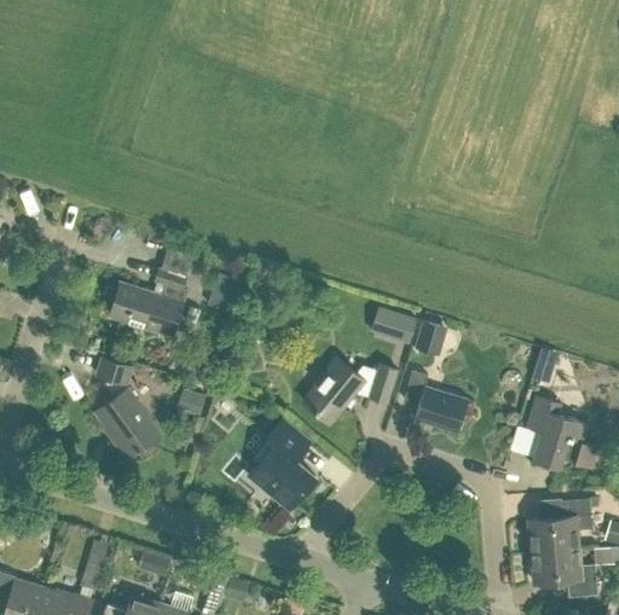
[(218,273),(207,303),(229,312),(241,282),(218,273)]
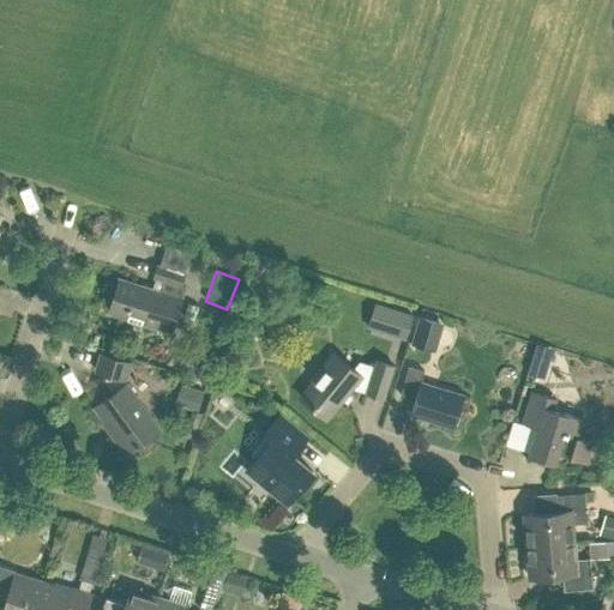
[(108,314),(170,333),(180,301),(119,282),(108,314)]
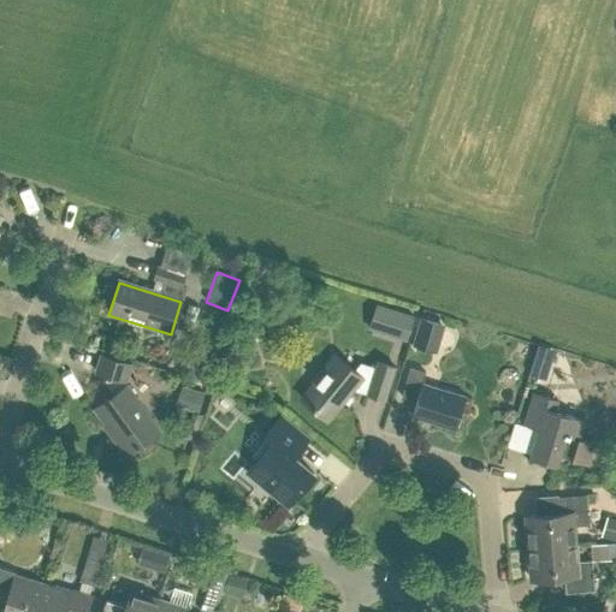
[(392,313),(385,336),(407,343),(414,319),(392,313)]
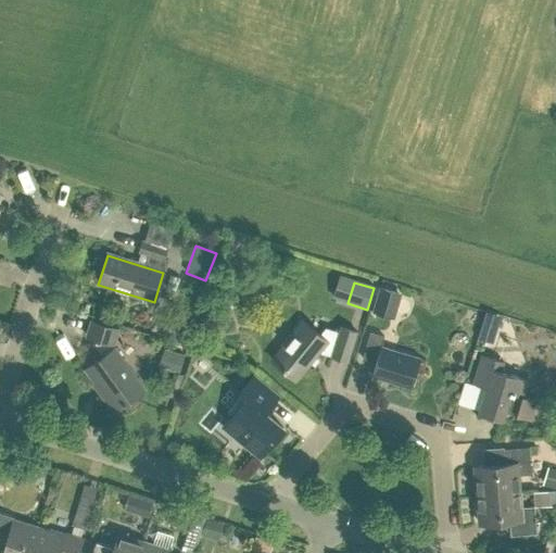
[(370,313),(393,321),(401,296),(379,288),(370,313)]
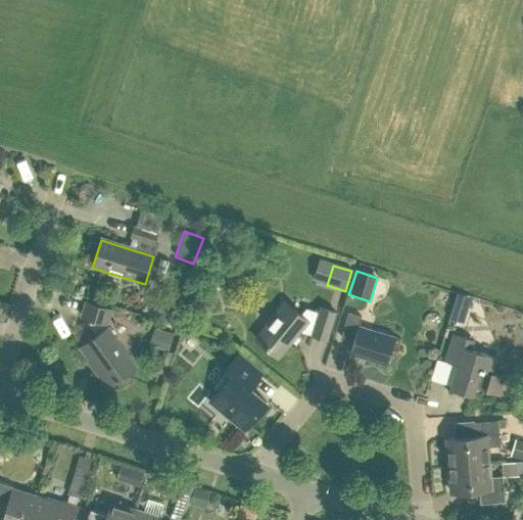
[(86,362),(106,388),(136,367),(107,327),(112,311),(86,302),(81,318),(91,321),(89,327),(96,337),(80,348),(88,361),(86,362)]
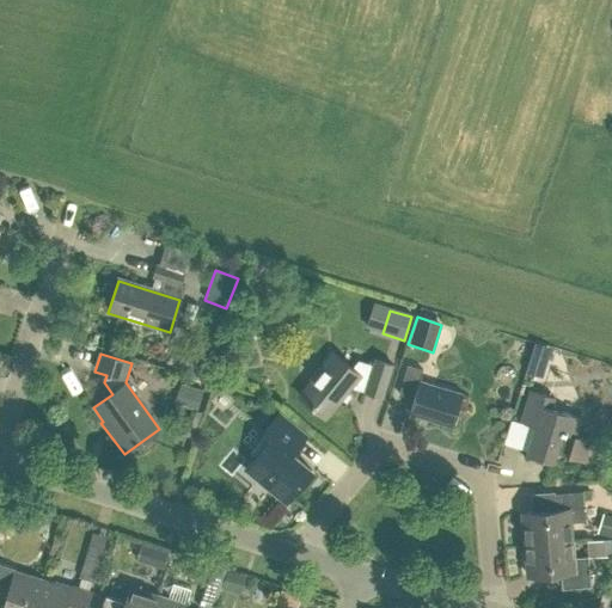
[(297,398),(325,422),(353,388),(363,392),(363,393),(381,399),(392,367),(374,361),(372,368),(354,362),(349,368),(332,354),(308,382),(310,384),(297,398)]
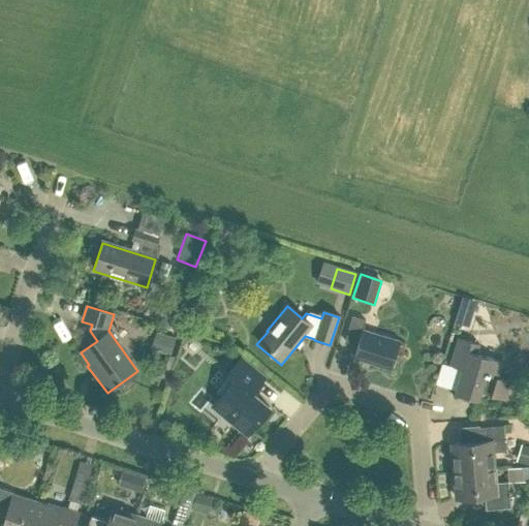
[(353,360),(390,370),(399,342),(363,332),(365,322),(351,318),(344,342),(358,346),(353,360)]
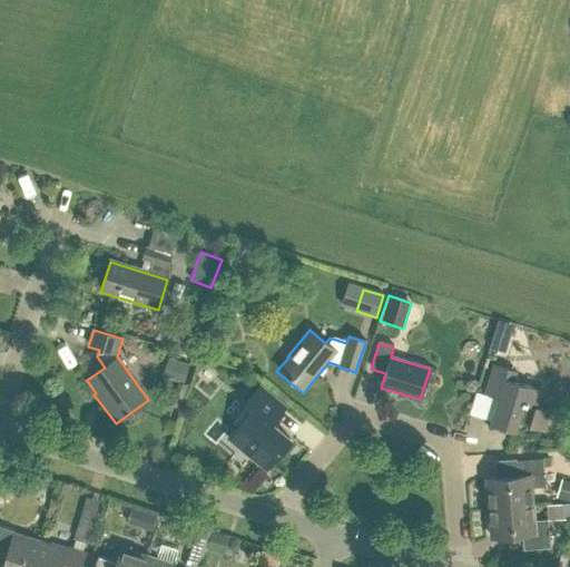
[(536,408),(541,391),(512,382),(516,372),(494,365),(484,396),(498,400),(490,426),(514,433),(518,424),(529,428),(544,432),(550,412),(536,408)]
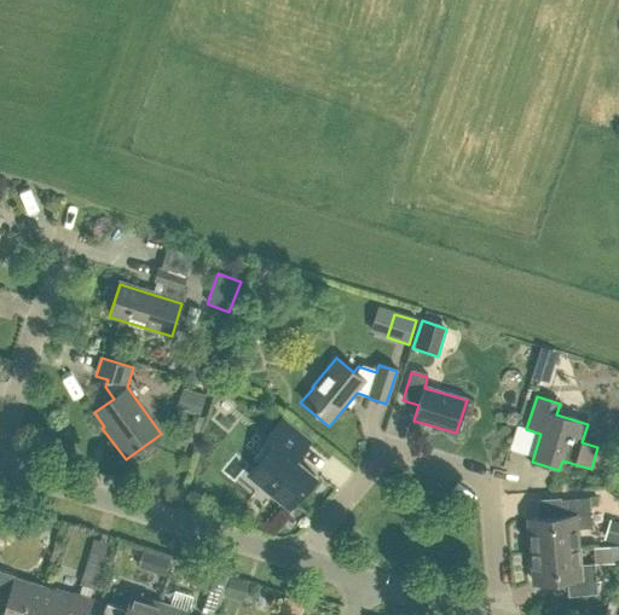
[(183,437),(192,441),(201,418),(191,415),(183,437)]
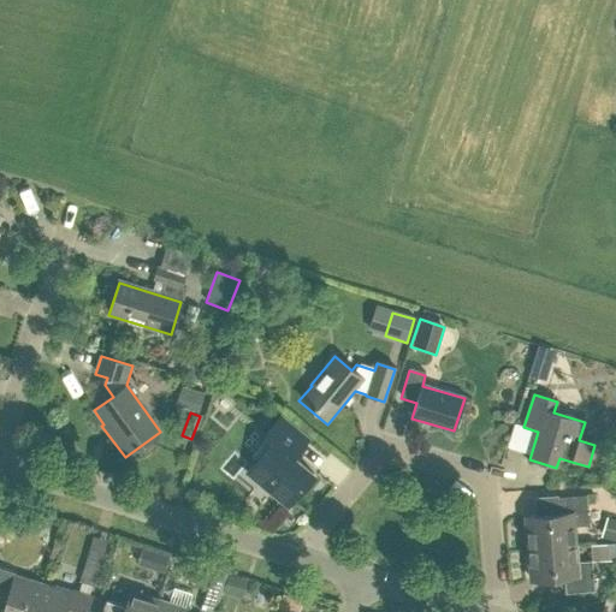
[(288,456),(301,439),(278,420),(262,438),(266,440),(253,456),(256,459),(246,473),(288,507),(313,476),(288,456)]
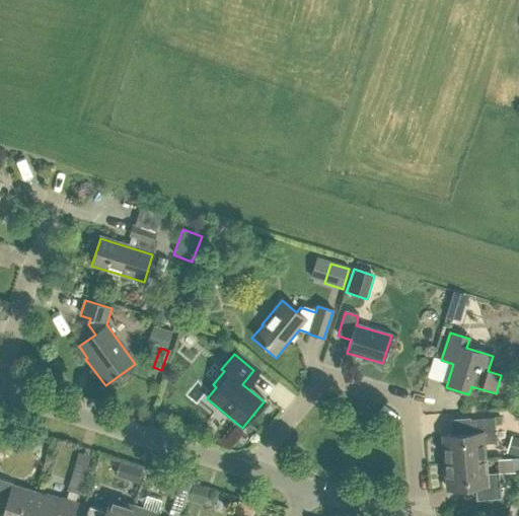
[(443,437),(445,464),(485,461),(483,445),(496,444),(494,419),(470,421),(469,421),(470,435),(451,436),(443,437)]
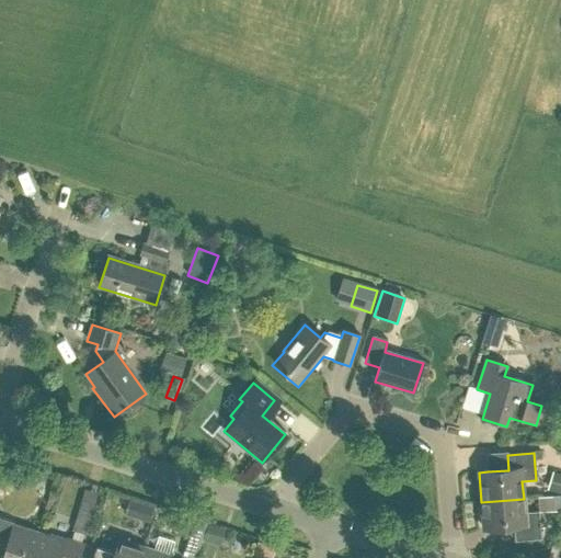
[(0,498),(12,496),(8,468),(0,469),(0,498)]
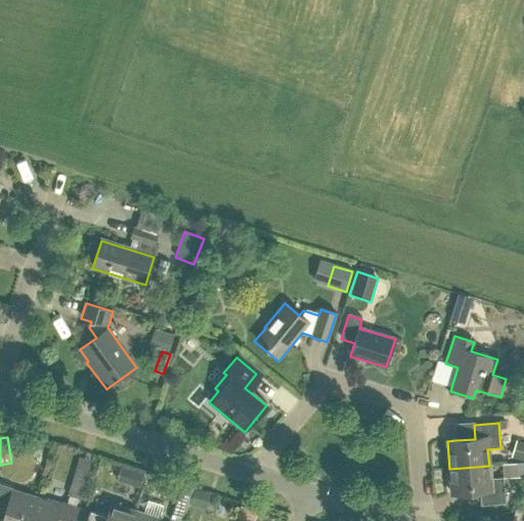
[(509,457),(523,461),(523,441),(514,439),(509,457)]
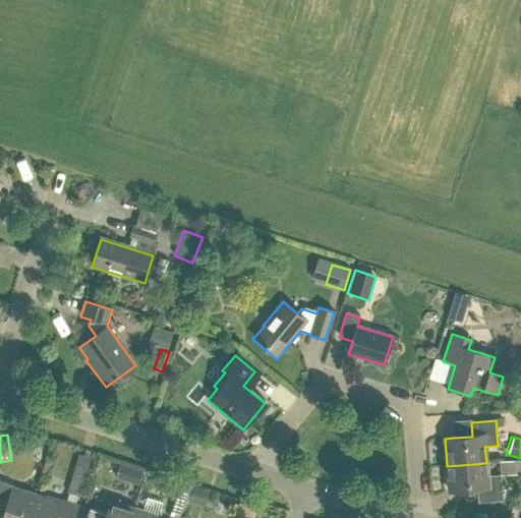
[(520,461),(504,463),(505,475),(520,473),(520,461)]
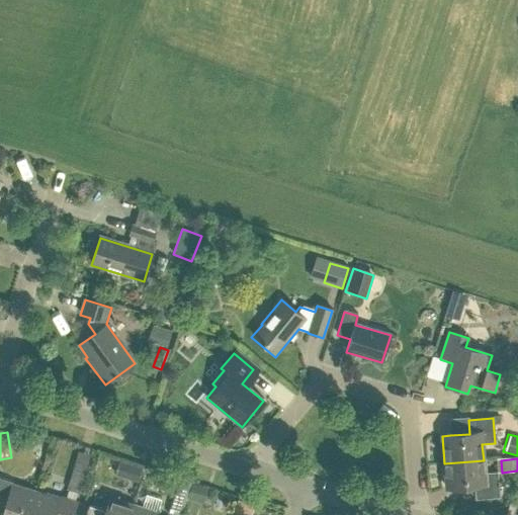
[(473,487),(476,501),(500,499),(498,473),(485,475),(484,460),(444,463),(447,489),(473,487)]
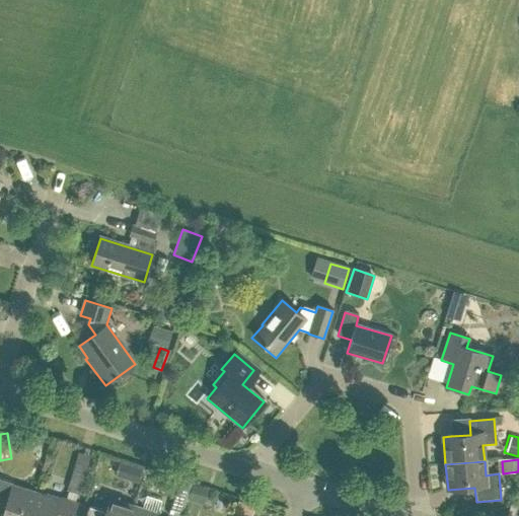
[(120,464),(116,477),(139,485),(143,471),(120,464)]
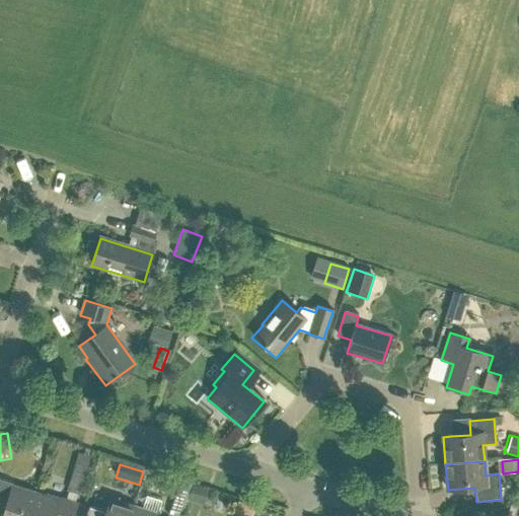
[(28,515),(35,494),(10,486),(6,500),(0,498),(0,515),(28,515)]
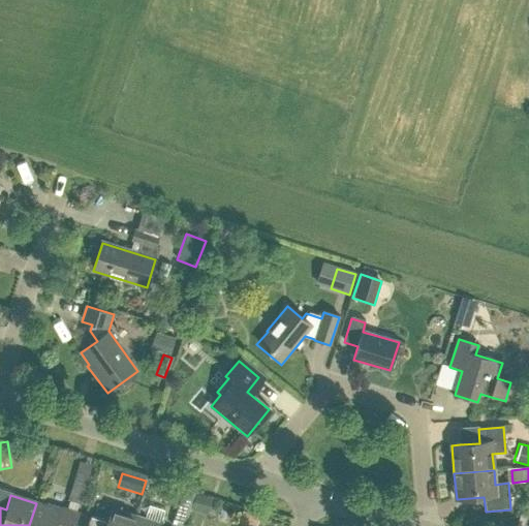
[(196,496),(192,511),(208,516),(212,501),(196,496)]
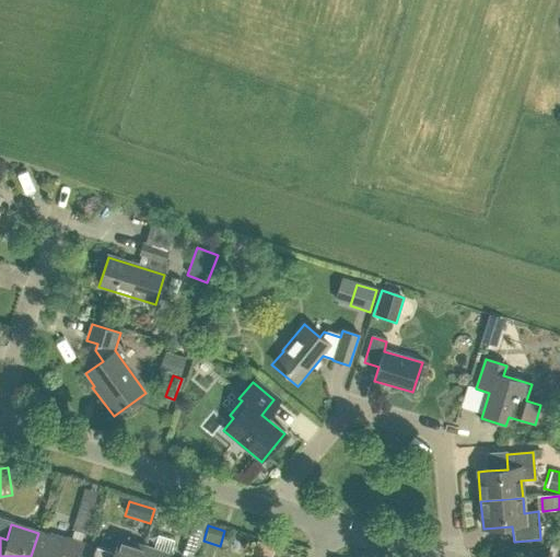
[(80,556),(84,544),(65,538),(63,541),(38,533),(31,556),(80,556)]
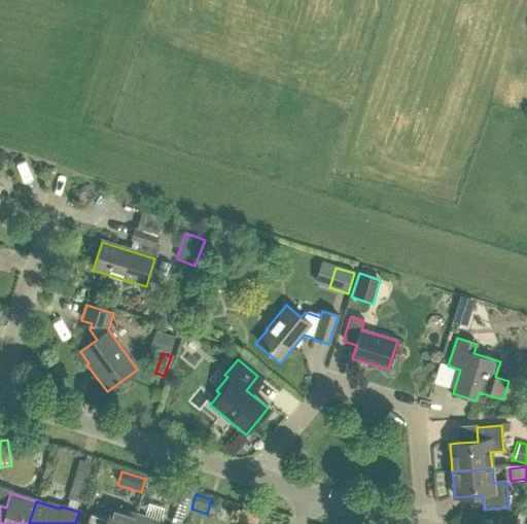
[(251,504),(246,514),(264,523),(269,513),(251,504)]
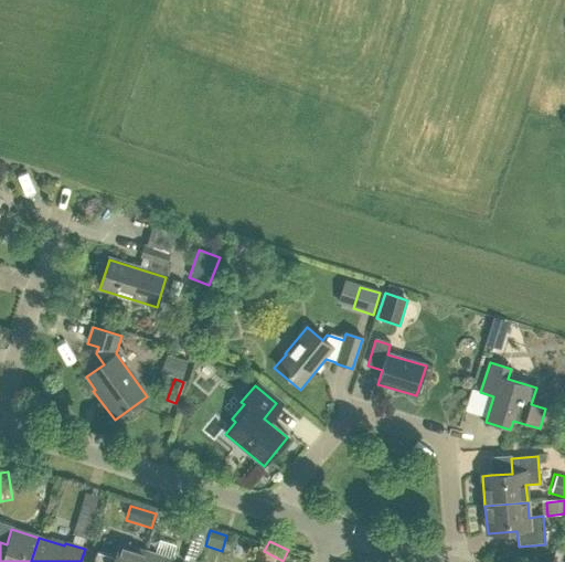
[(142,561),(146,552),(119,543),(114,560),(96,554),(93,561),(142,561)]
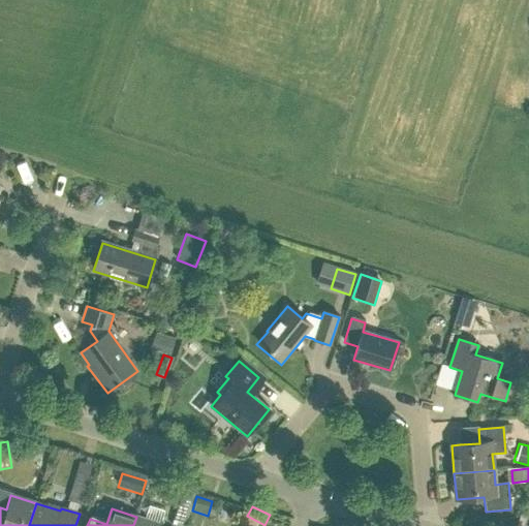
[(161,525),(136,517),(133,525),(161,525)]
